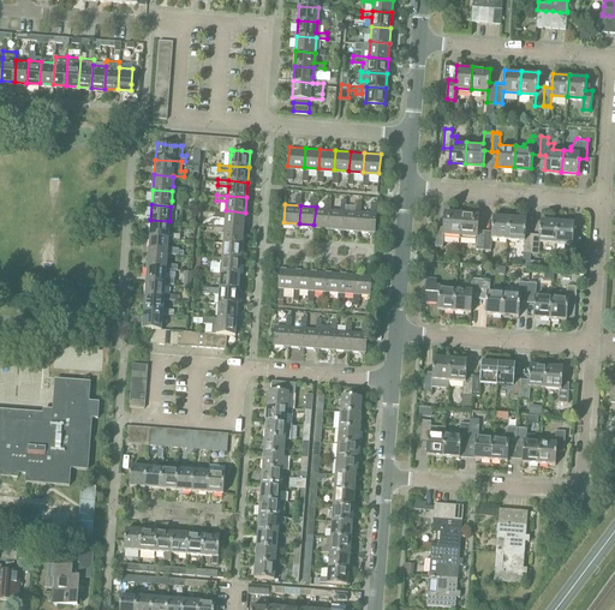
[(314,225),(329,226),(330,207),(316,207),(314,225)]
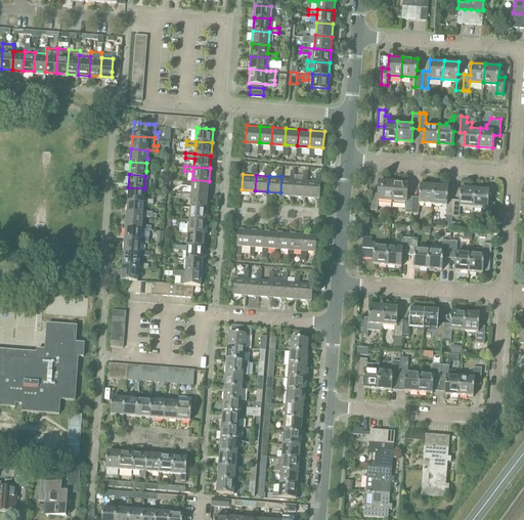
[(295,178),(281,176),(280,192),(293,193),(295,178)]
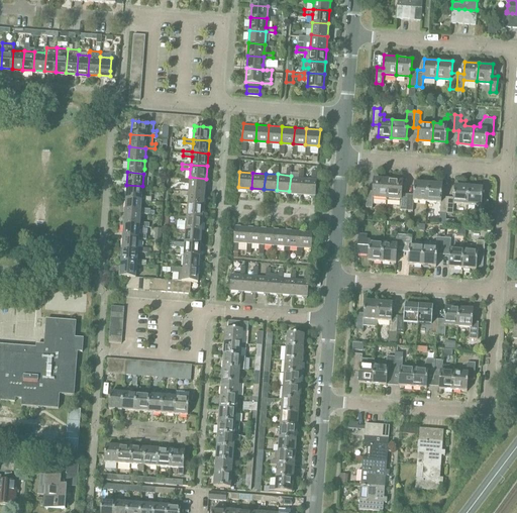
[(303,176),(291,176),(289,191),(302,192),(303,176)]
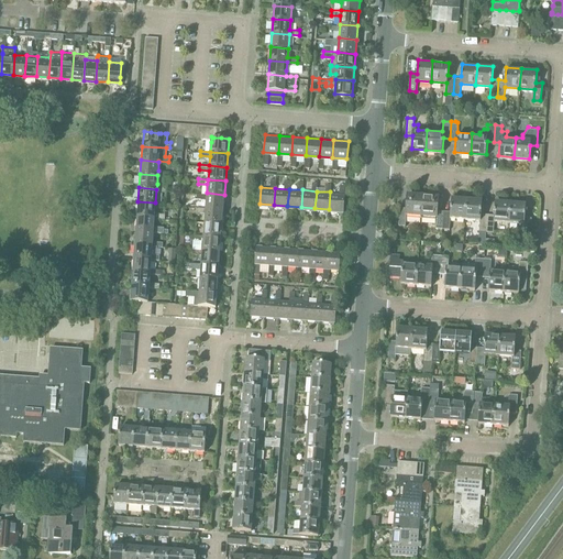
[(344,193),(330,192),(329,209),(343,210),(344,193)]
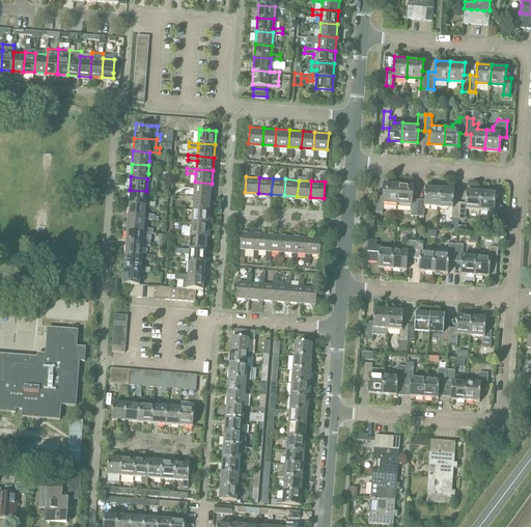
[(397,201),(398,182),(385,181),(384,193),(378,193),(376,210),(382,210),(383,200),(397,201)]
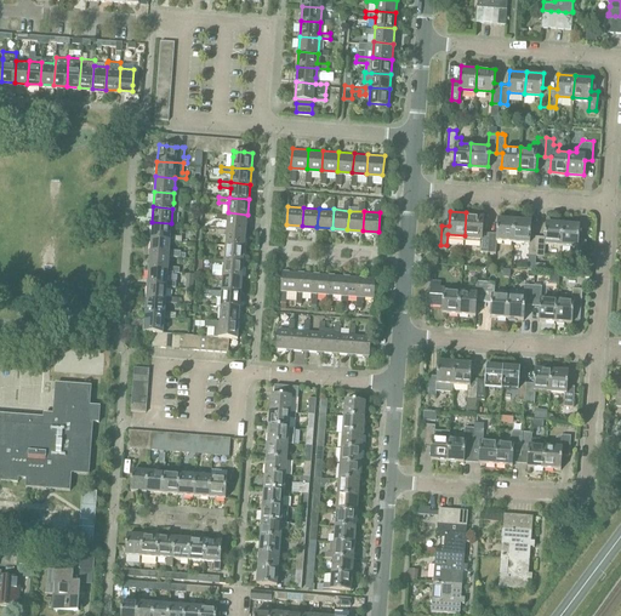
[(248,215),(228,212),(217,212),(216,217),(228,218),(227,228),(246,229),(248,215)]
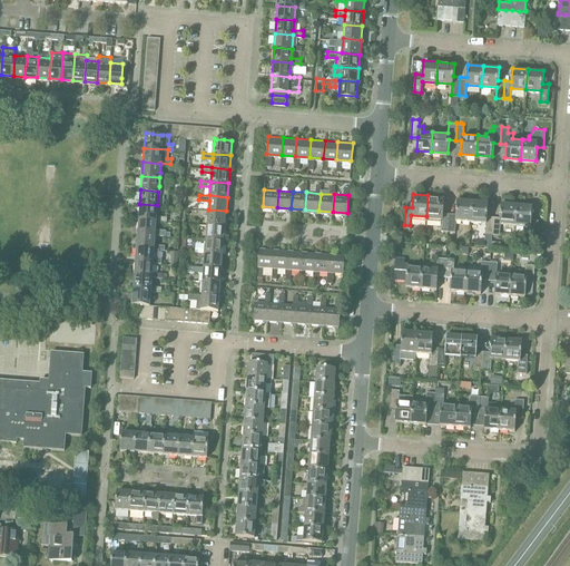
[(443,196),(428,195),(426,216),(442,217),(441,228),(448,228),(449,211),(443,211),(443,196)]
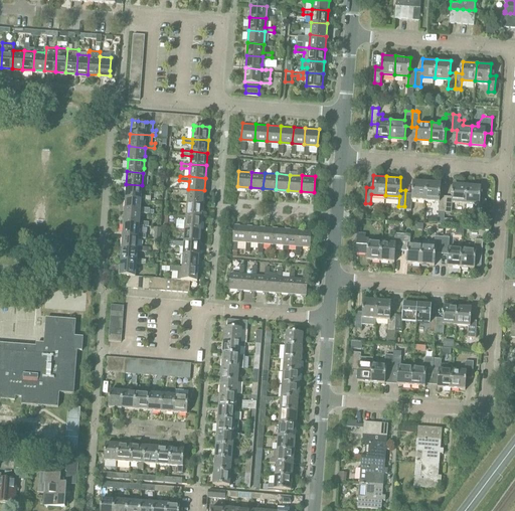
[(425,198),(426,179),(413,178),(412,191),(405,190),(404,206),(411,207),(411,197),(425,198)]
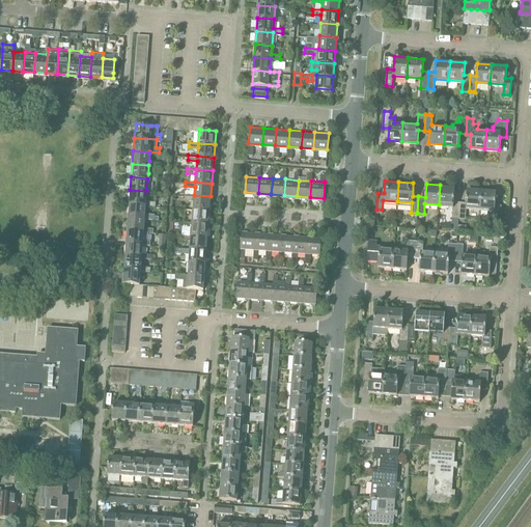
[(452,216),(458,216),(459,199),(454,199),(455,187),(440,185),(439,204),(453,205),(452,216)]
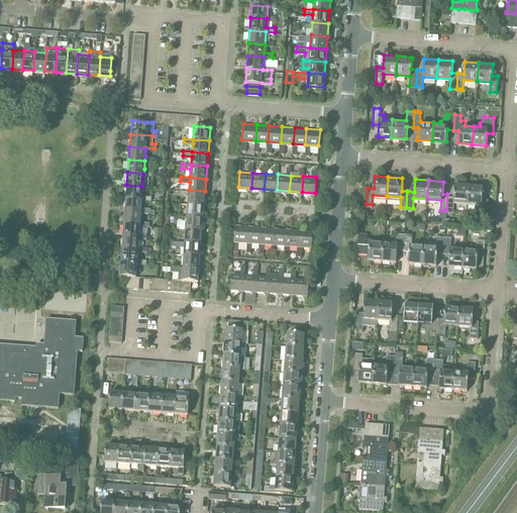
[(447,194),(446,210),(452,211),(453,201),(468,202),(469,184),(454,183),(454,195),(447,194)]
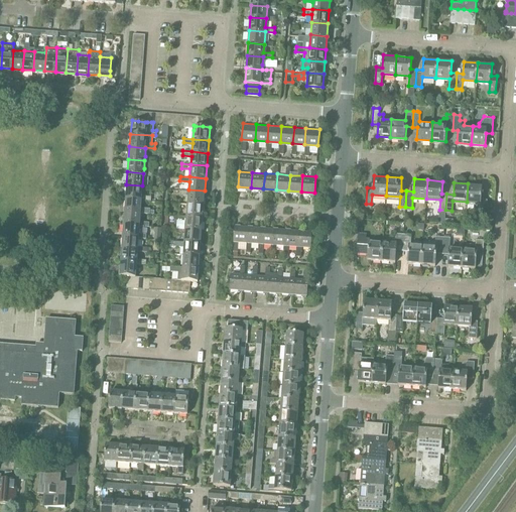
[(468,183),(467,202),(481,203),(480,213),(486,213),(487,197),(481,197),(482,184),(468,183)]
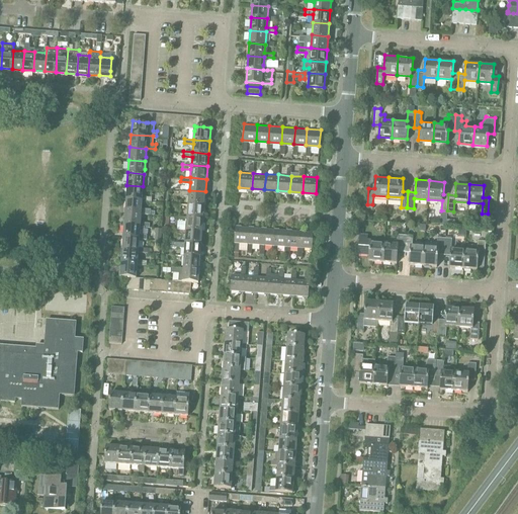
[(143,186),(126,185),(125,198),(142,199),(142,198),(151,199),(152,194),(143,194),(143,186)]
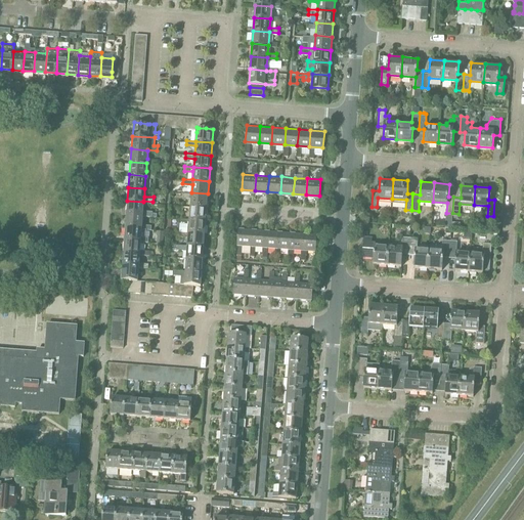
[(207,207),(208,193),(191,192),(182,191),(181,196),(191,197),(190,206),(207,207)]
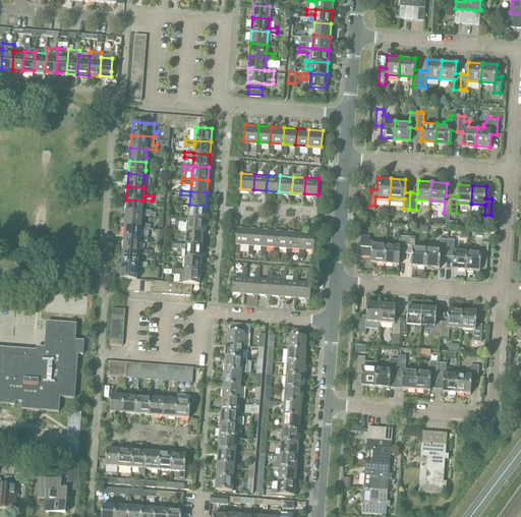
[(142,200),(126,199),(125,212),(142,214),(142,213),(151,214),(152,209),(142,208),(142,200)]
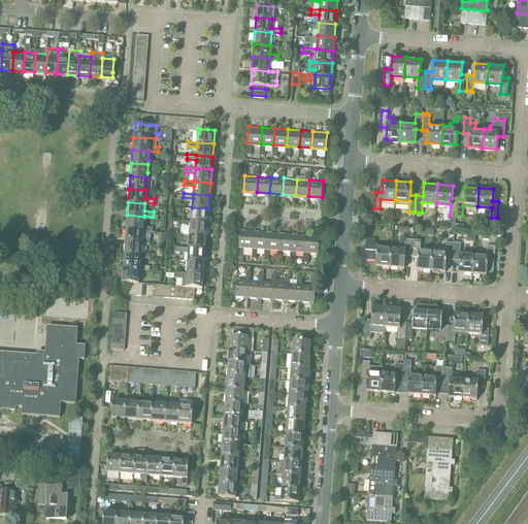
[(207,221),(208,208),(192,207),(183,206),(182,210),(192,211),(191,220),(207,221)]
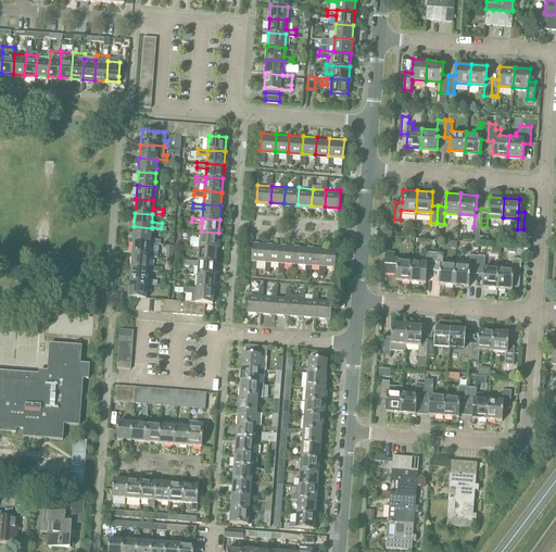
[(152,228),(134,226),(133,240),(150,241),(151,241),(152,228)]
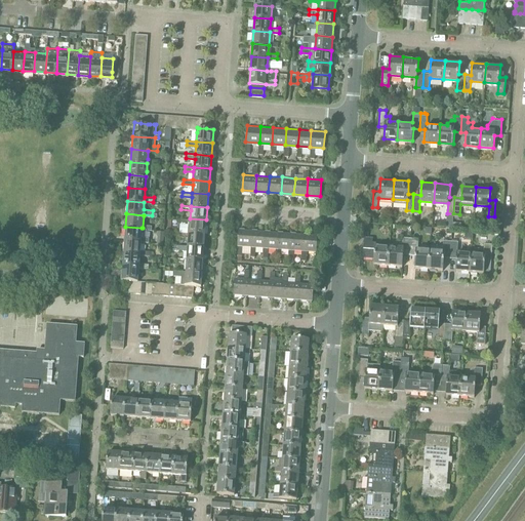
[(205,233),(206,219),(190,218),(180,217),(179,231),(189,232),(205,233)]
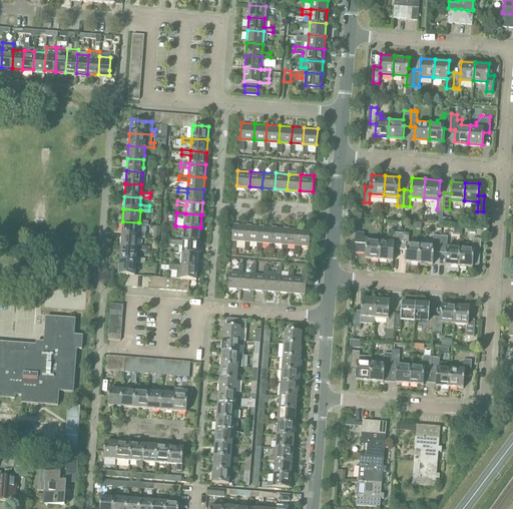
[(122,221),(121,233),(137,234),(138,234),(145,234),(145,230),(142,230),(143,222),(142,222),(139,222),(138,222),(122,221)]
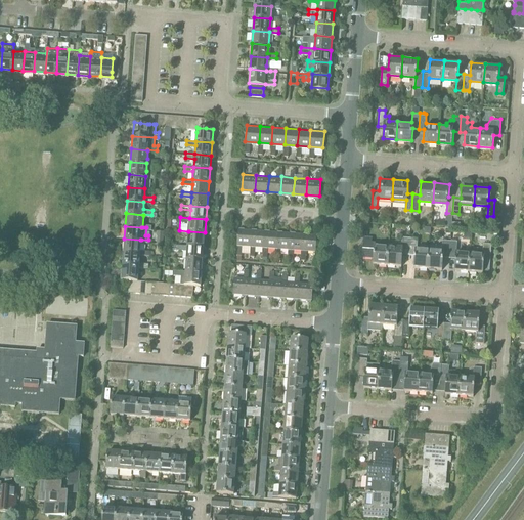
[(237,236),(237,243),(251,244),(252,228),(238,227),(237,236)]
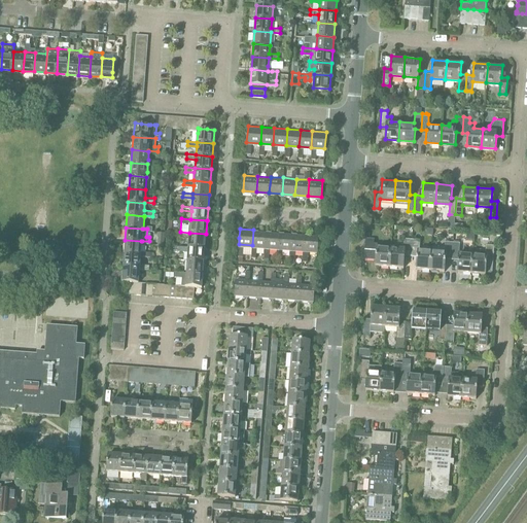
[(253,230),(252,245),(265,246),(267,231),(253,230)]
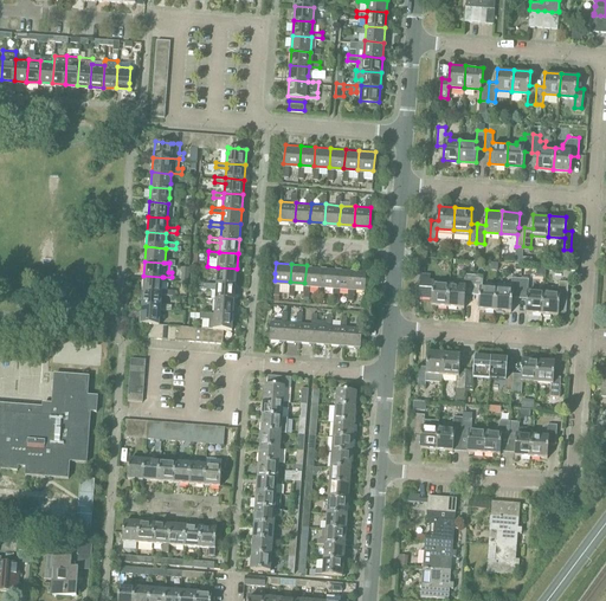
[(307,265),(304,283),(320,284),(321,266),(307,265)]
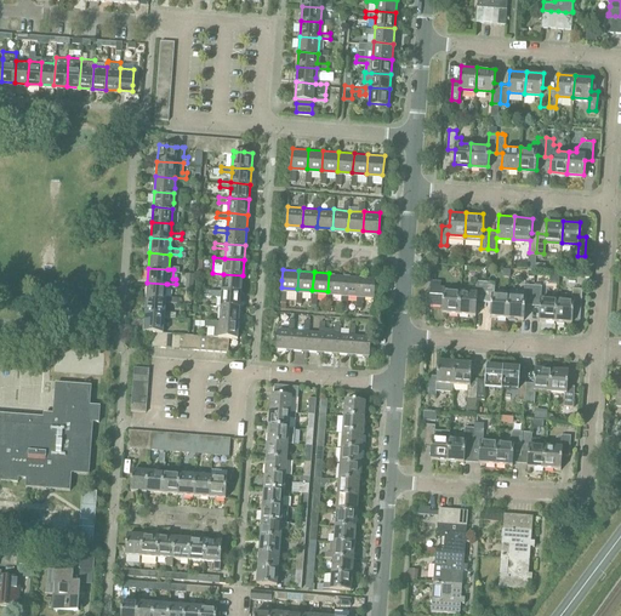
[(241,290),(243,275),(223,274),(212,273),(212,278),(223,279),(222,289),(241,290)]
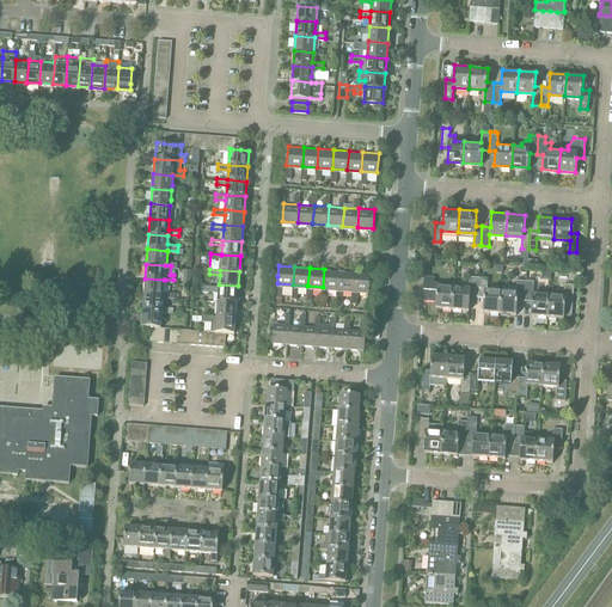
[(324,269),(323,287),(338,288),(340,269),(324,269)]
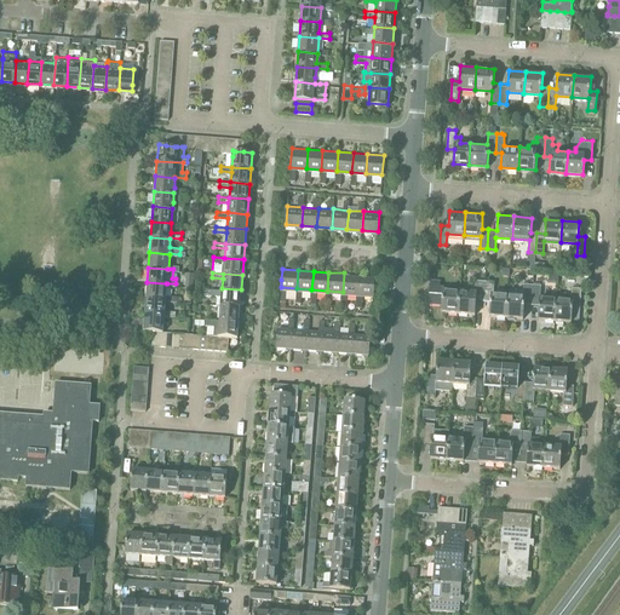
[(344,272),(343,292),(357,293),(360,274),(344,272)]
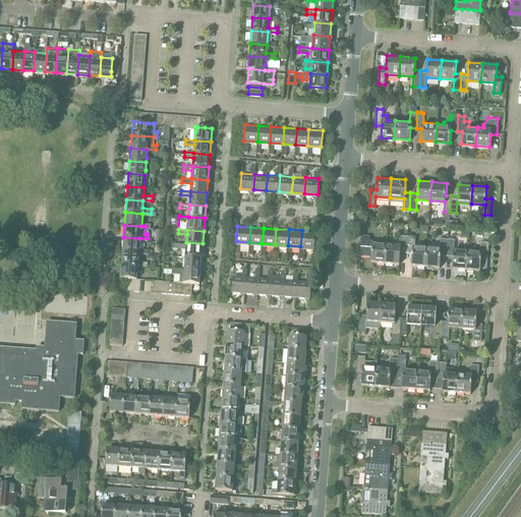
[(302,230),(300,246),(313,247),(314,231),(302,230)]
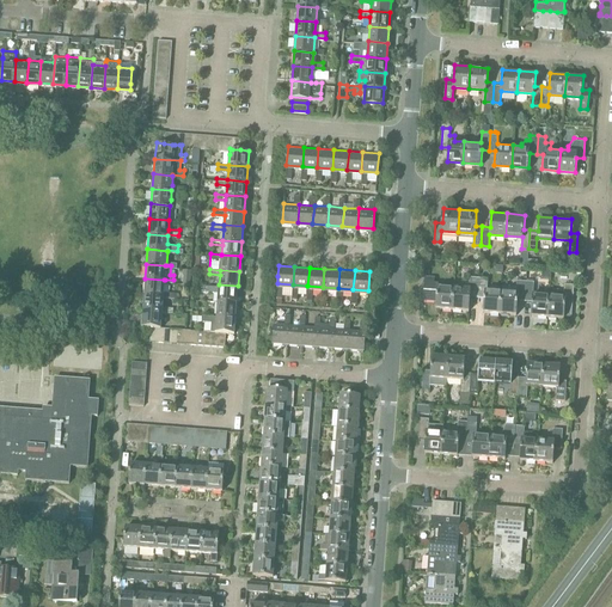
[(452,306),(453,284),(438,283),(438,281),(434,281),(435,275),(424,274),(423,296),(436,298),(436,305),(452,306)]
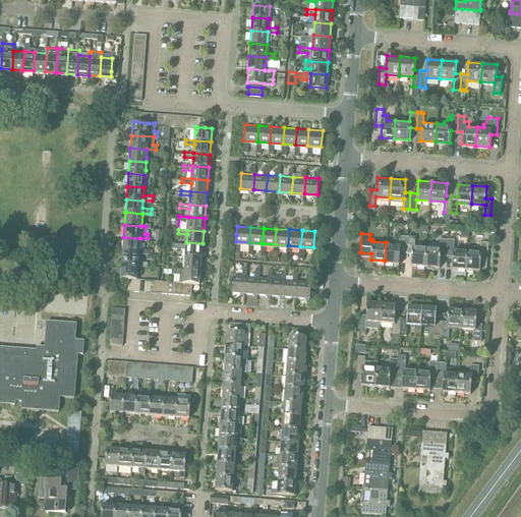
[(400,250),(406,250),(407,234),(400,233),(399,243),(386,242),(385,261),(399,263),(400,250)]
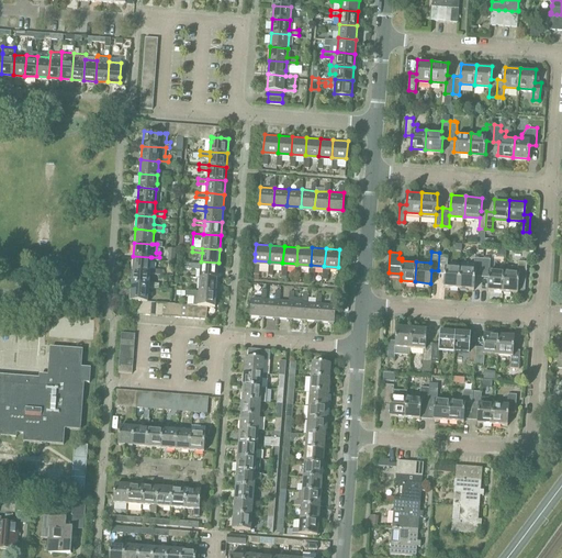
[(439,253),(438,270),(445,271),(444,285),(459,286),(460,265),(461,259),(448,258),(449,254),(439,253)]
